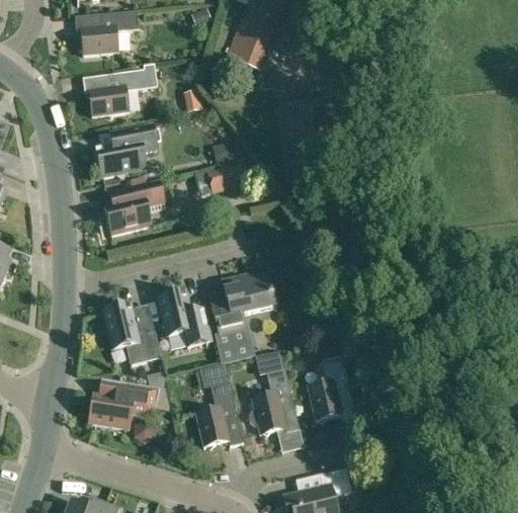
[(257,68),(283,0),(247,0),(226,56),(257,68)]
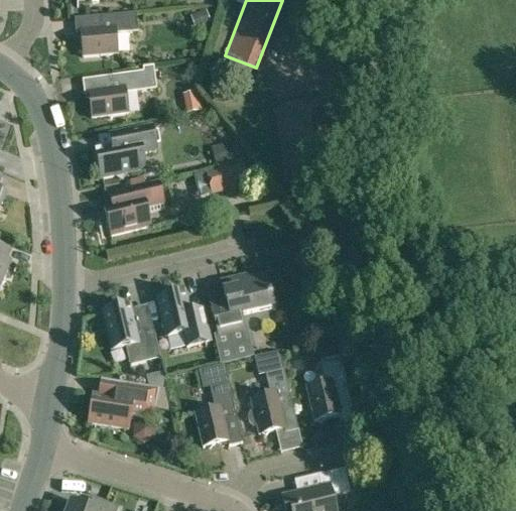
[(83,53),(118,50),(116,30),(137,28),(136,9),(74,15),(76,29),(80,28),(83,53)]
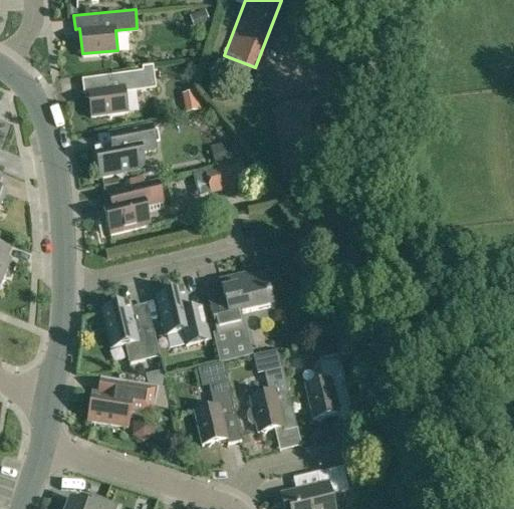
[(91,114),(126,109),(123,89),(156,85),(153,62),(142,63),(143,67),(81,76),(83,90),(88,89),(91,114)]
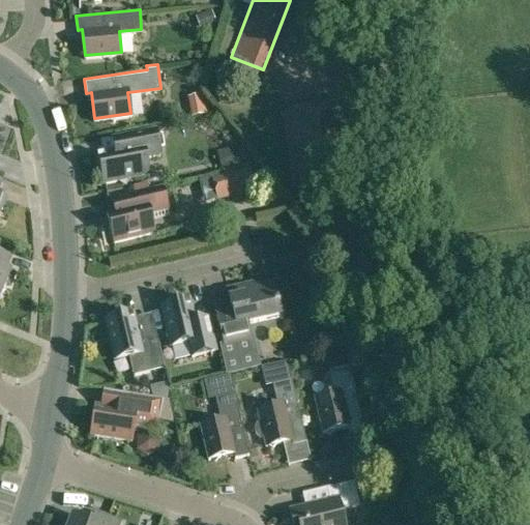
[(97,150),(104,180),(118,177),(125,182),(129,175),(149,172),(146,154),(160,151),(155,126),(123,133),(125,145),(97,150)]
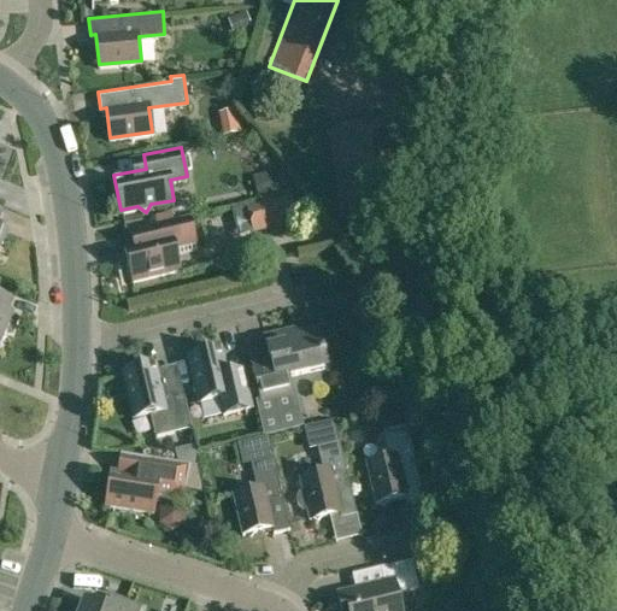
[(289,193),(247,204),(253,227),(295,216),(289,193)]
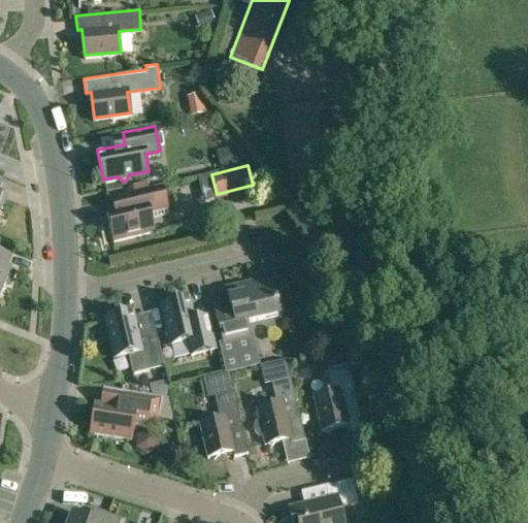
[(112,206),(106,208),(113,238),(154,228),(151,214),(168,209),(165,198),(162,182),(132,189),(110,194),(112,206)]
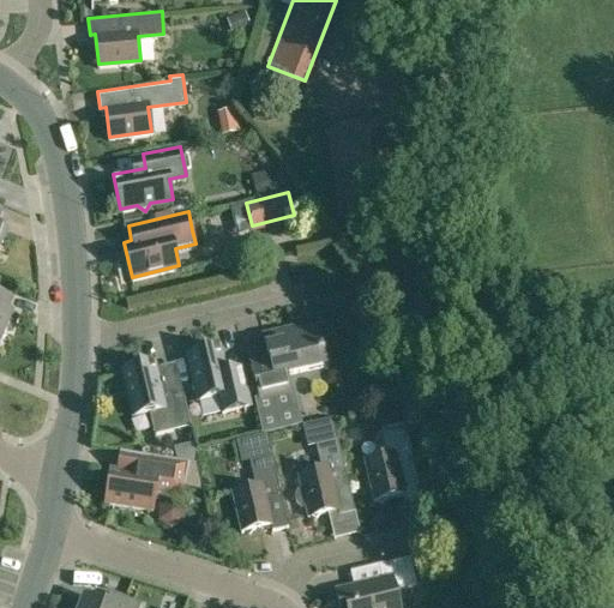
[(13,294),(0,288),(0,339),(1,341),(7,324),(13,326),(18,313),(7,308),(13,294)]
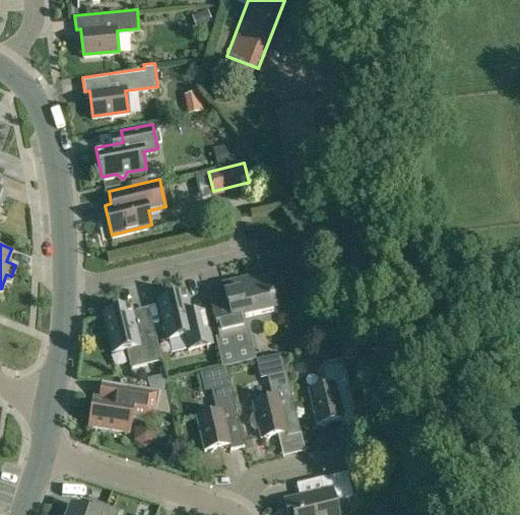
[(229,301),(213,305),(220,335),(247,329),(243,314),(276,306),(268,274),(239,281),(238,277),(223,281),(229,301)]
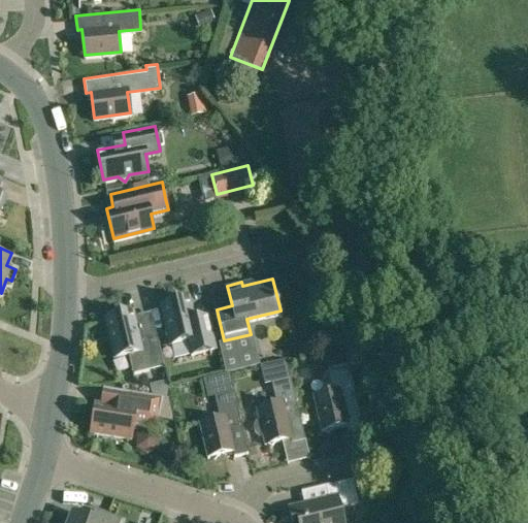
[(161,301),(166,321),(170,341),(189,337),(192,352),(217,346),(210,321),(197,324),(190,294),(161,301)]
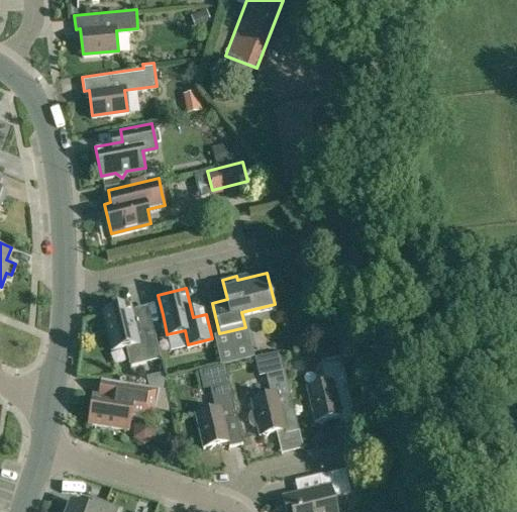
[(131,301),(103,308),(112,347),(126,344),(130,363),(161,355),(154,329),(138,333),(131,301)]
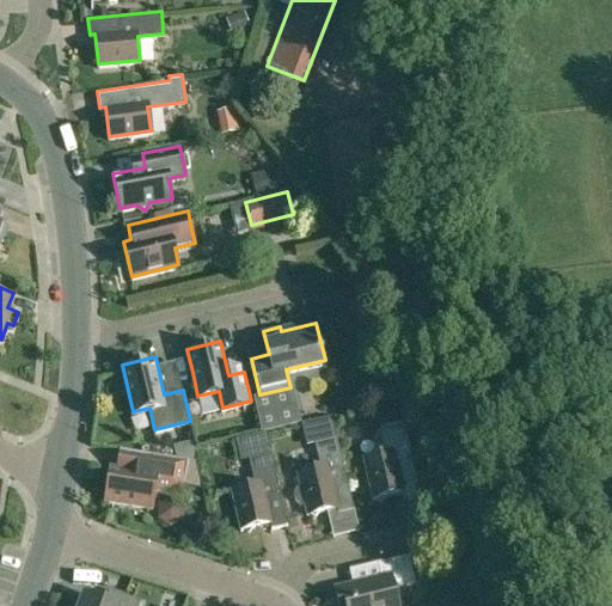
[(611,410),(611,396),(598,392),(594,406),(611,410)]
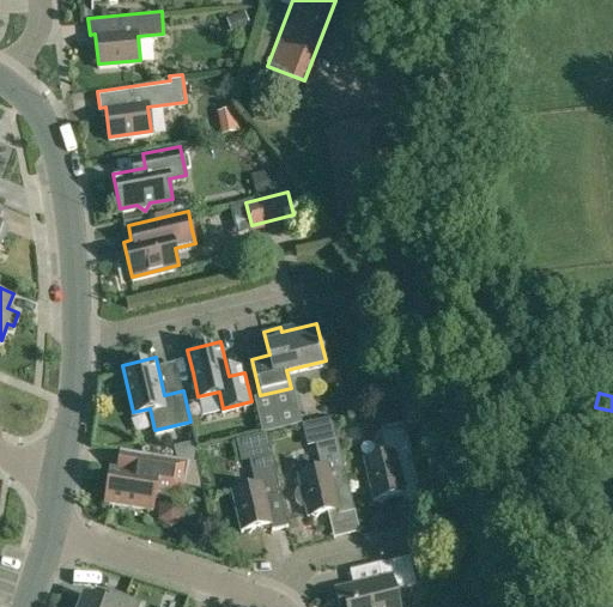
[(400,417),(396,400),(380,405),(383,420),(400,417)]
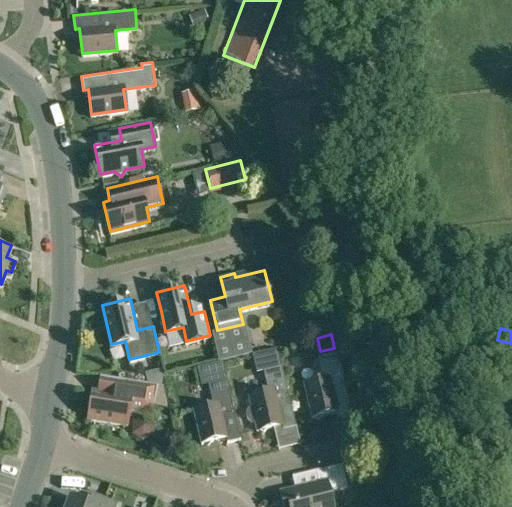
[(324,375),(305,380),(313,414),(337,409),(338,413),(352,410),(338,350),(319,354),(324,375)]
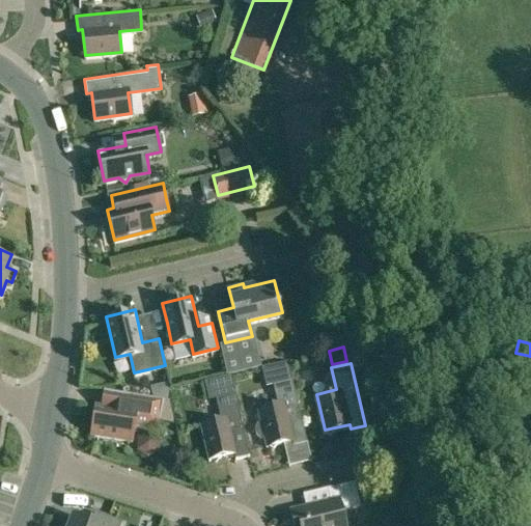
[(261,434),(264,433),(267,443),(292,438),(294,442),(308,439),(292,377),(274,382),(279,404),(258,408),(261,420),(258,421),(256,424),(256,428),(258,432),(261,434)]
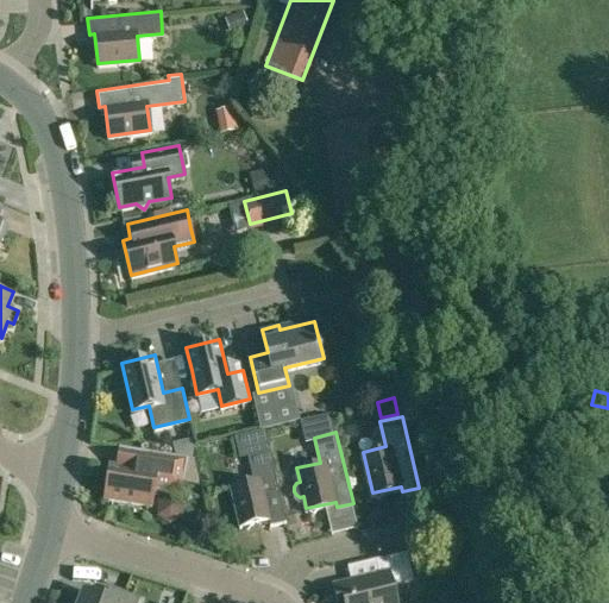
[(111,462),(105,495),(152,503),(155,487),(182,490),(187,454),(148,448),(118,444),(115,463),(111,462)]
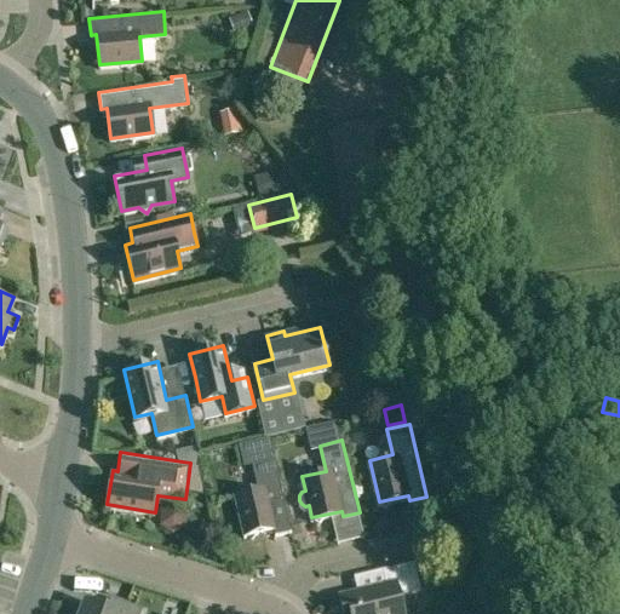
[(235,492),(245,534),(274,527),(276,533),(292,528),(275,455),(253,462),(258,487),(235,492)]
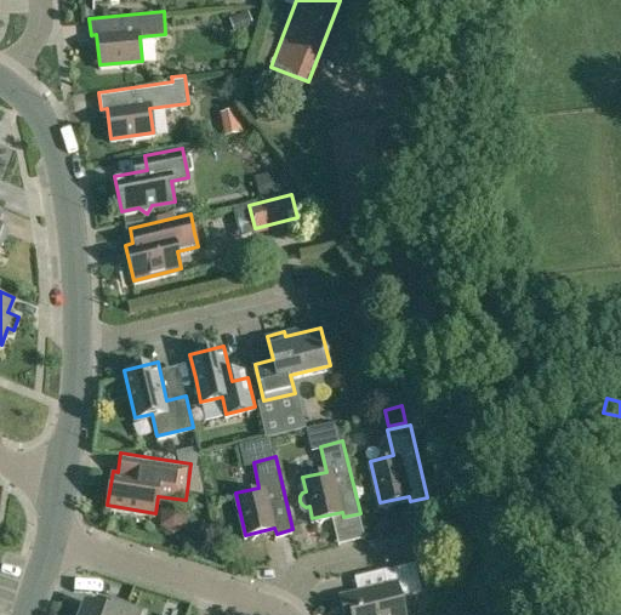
[(404,614),(399,592),(422,587),(415,559),(383,567),(387,582),(341,593),(346,614),(404,614)]
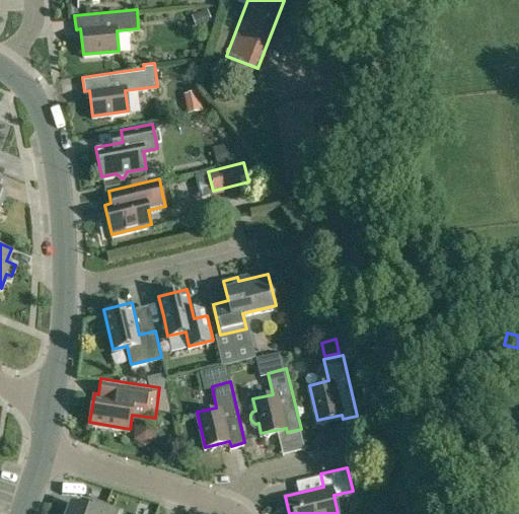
[(62,513),(117,513),(120,507),(96,498),(92,509),(71,501),(68,510),(66,509),(62,513)]
